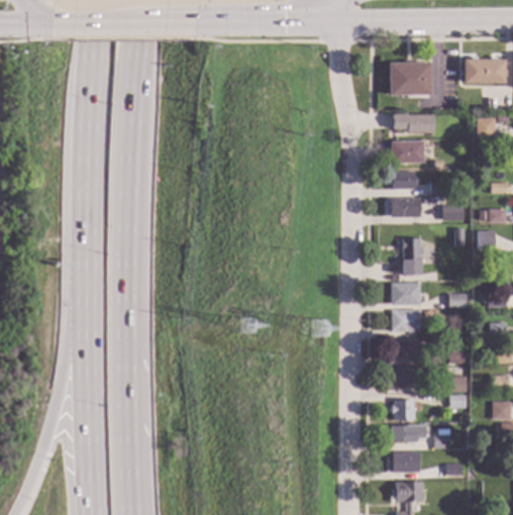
[(505,82),(465,82),(465,59),(506,59),(505,82)]
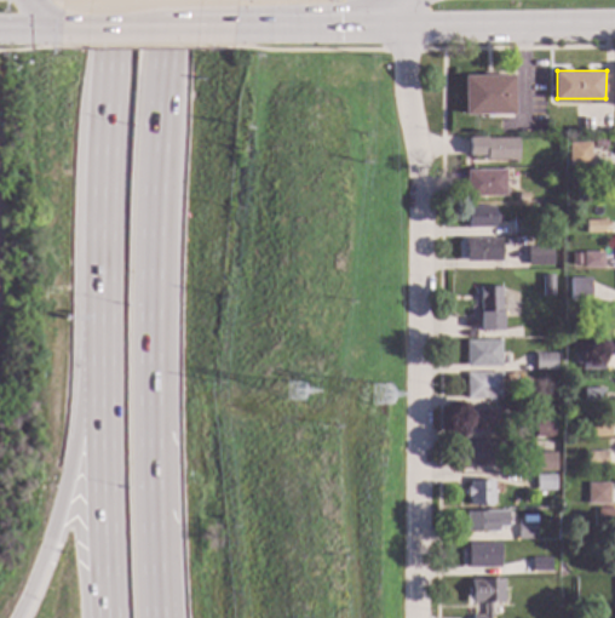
[(517,113),(467,113),(467,75),(516,74),(517,113)]
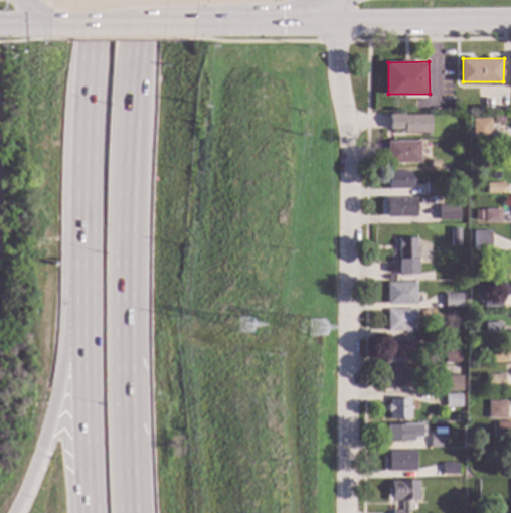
[(433,130),(406,131),(406,128),(392,128),(392,113),(433,113),(433,130)]
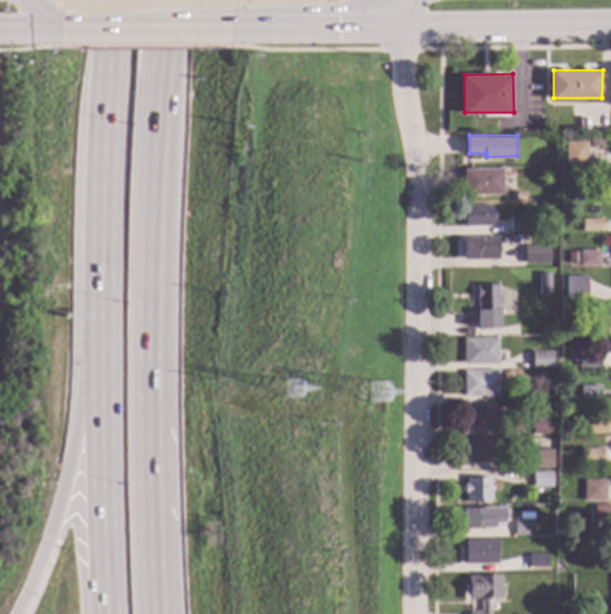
[(585,163),(567,163),(565,146),(585,146),(585,163)]
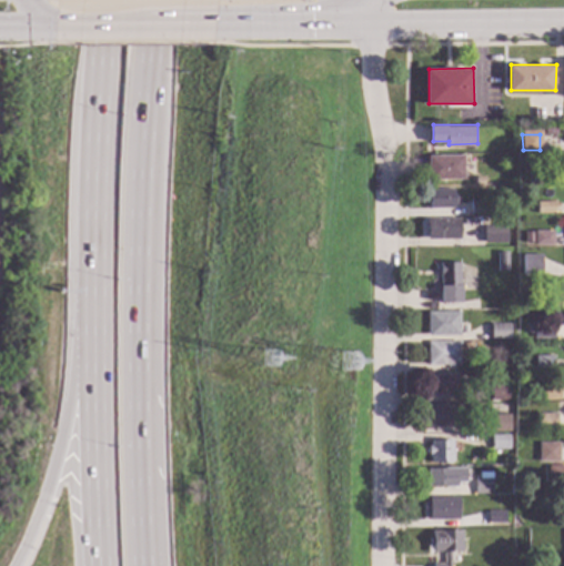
[(467,178),(431,179),(430,154),(466,154),(467,178)]
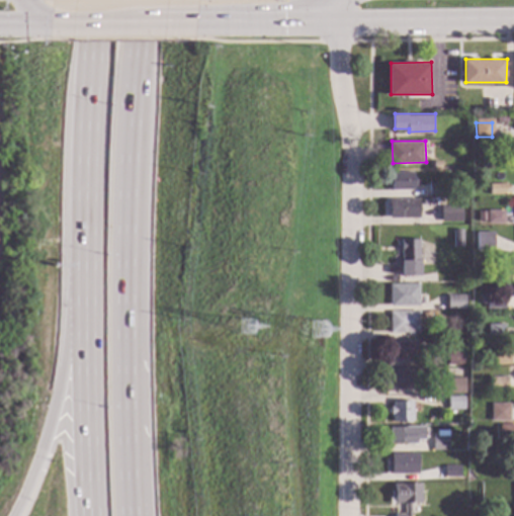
[(500,165),(483,165),(483,148),(500,148),(500,165)]
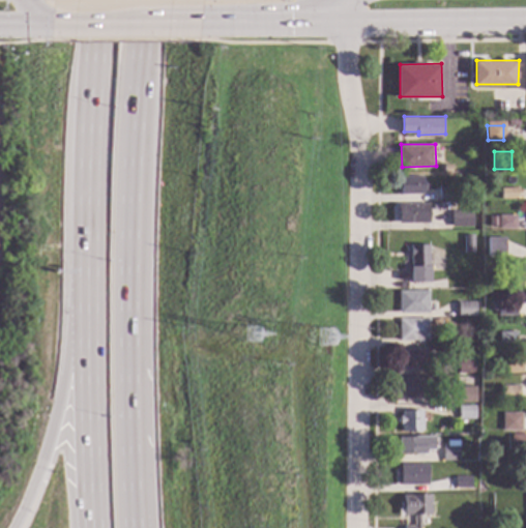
[(427,182),(431,182),(432,189),(427,189),(427,193),(403,194),(402,175),(427,174),(427,182)]
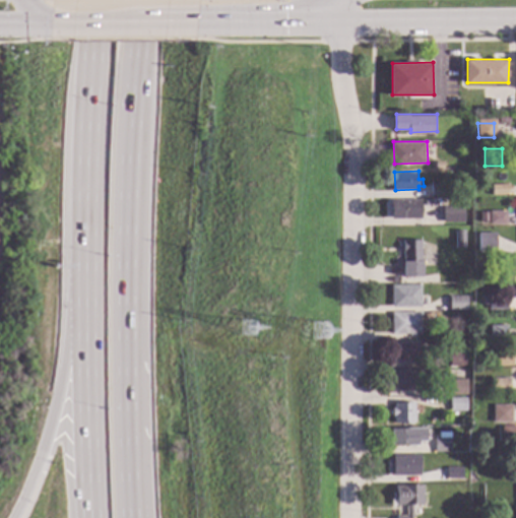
[(450,194),(434,194),(434,182),(449,182),(450,194)]
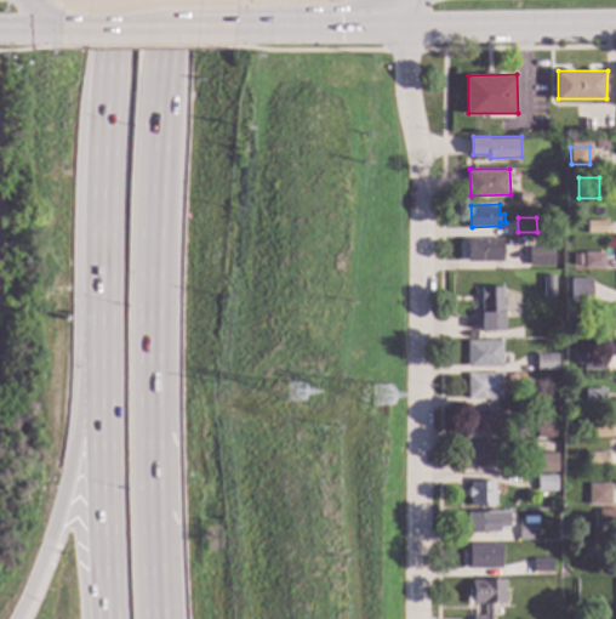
[(609,231),(589,232),(589,219),(609,219),(609,231)]
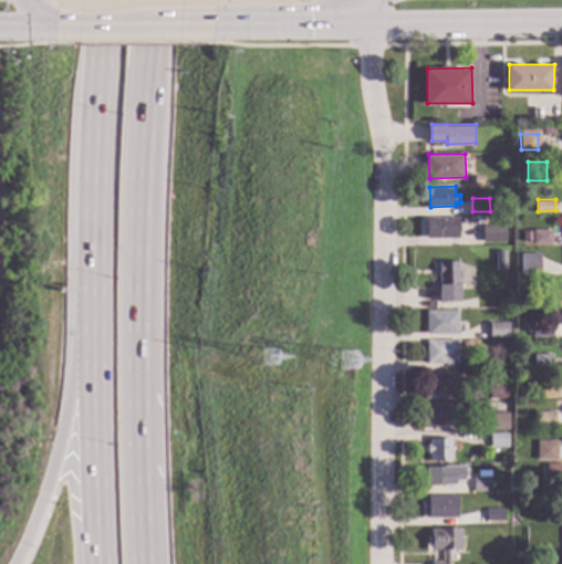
[(460,215),(461,236),(428,237),(427,215),(460,215)]
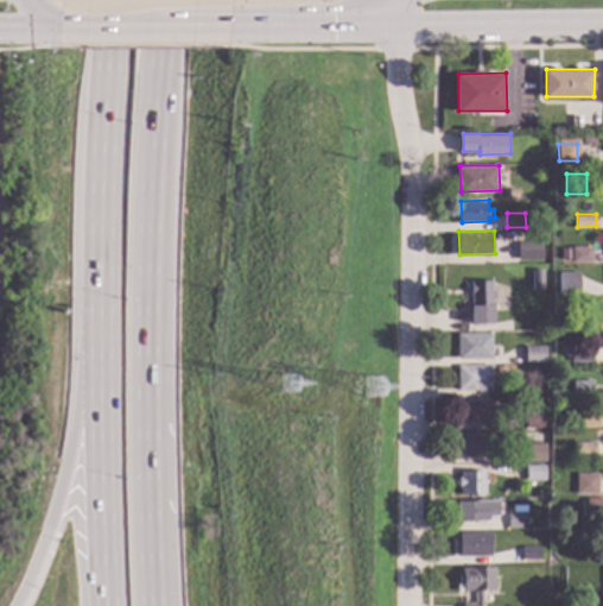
[(545,259),(520,259),(520,241),(545,240),(545,259)]
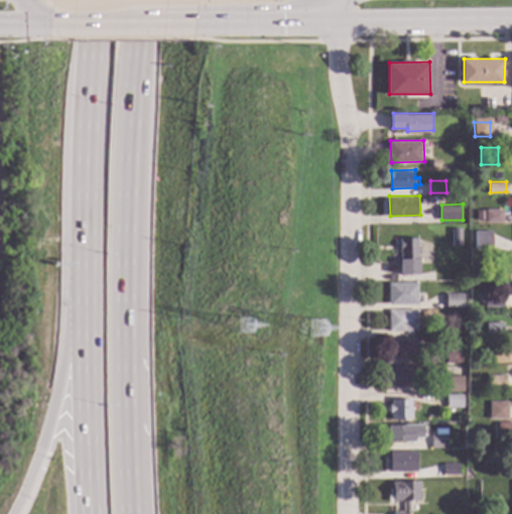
[(505,221),(488,222),(488,209),(504,209),(505,221)]
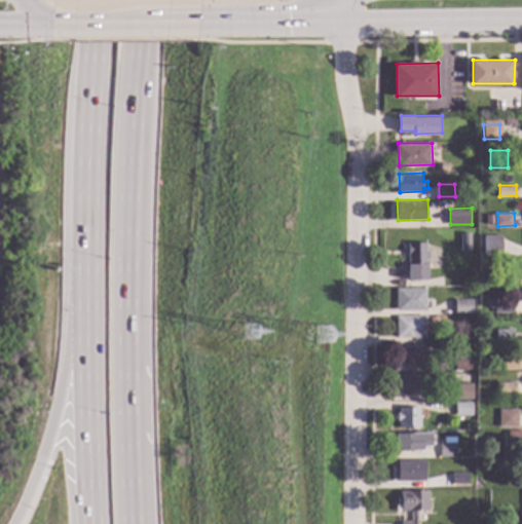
[(473,250),(463,250),(462,232),(472,231),(473,250)]
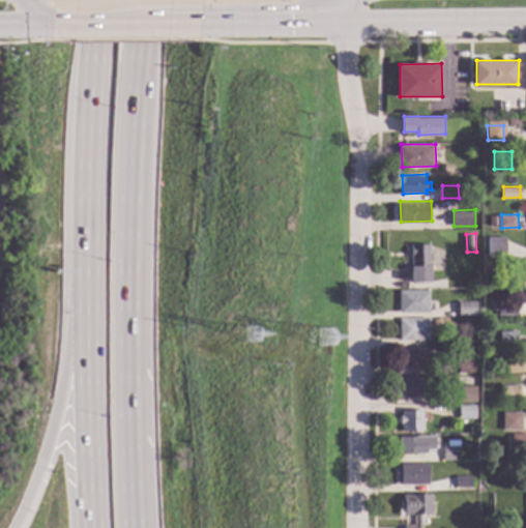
[(507,255),(490,255),(490,236),(507,236),(507,255)]
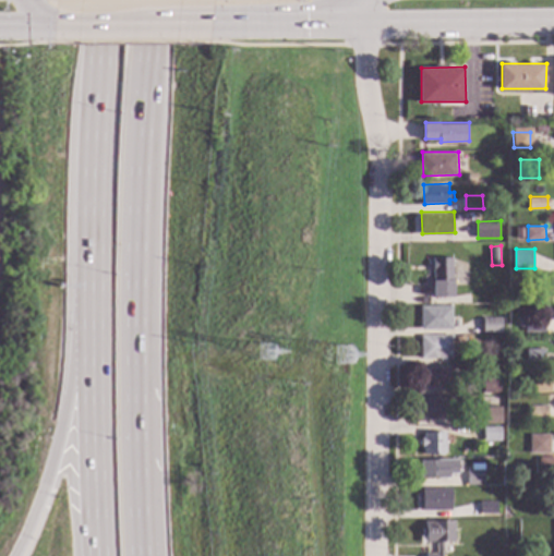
[(455,297),(434,297),(434,257),(454,256),(455,297)]
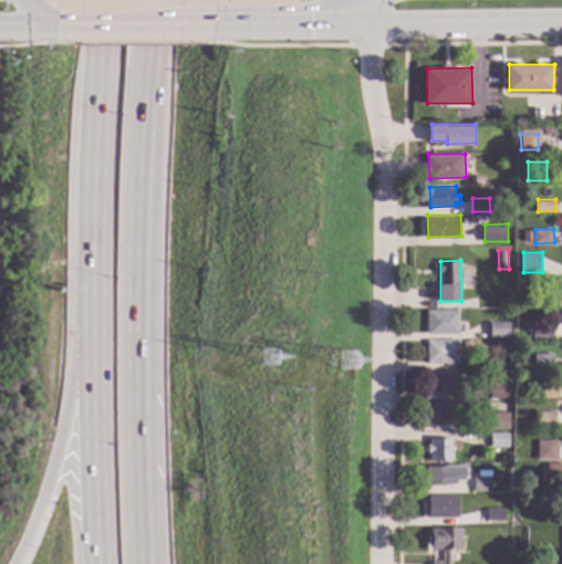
[(561,303),(544,304),(544,292),(561,292),(561,303)]
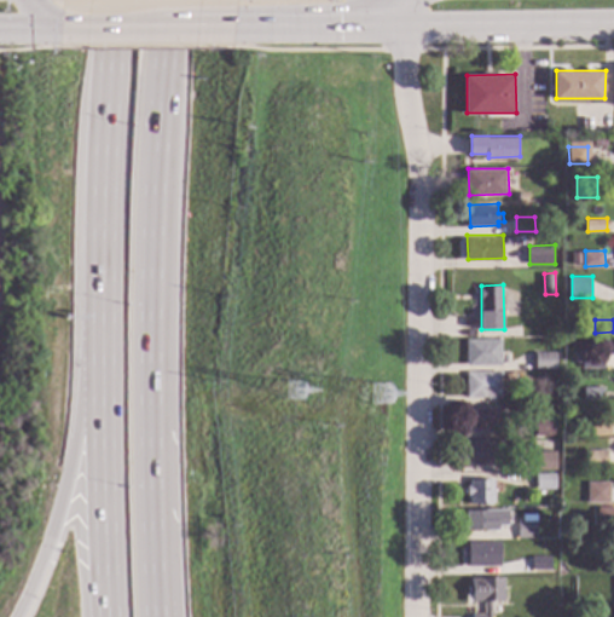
[(503,364),(469,364),(469,339),(503,338),(503,364)]
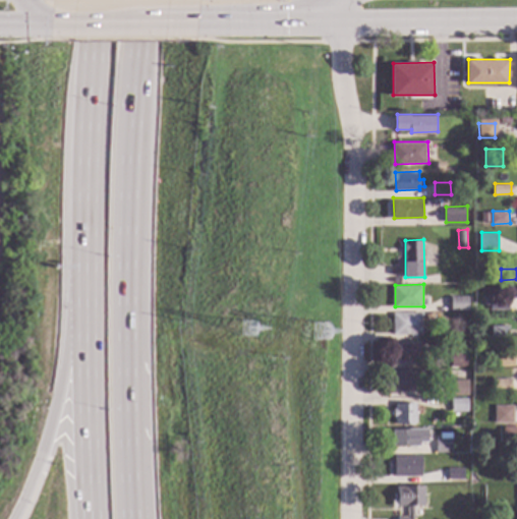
[(510,308),(492,308),(492,292),(510,292),(510,308)]
